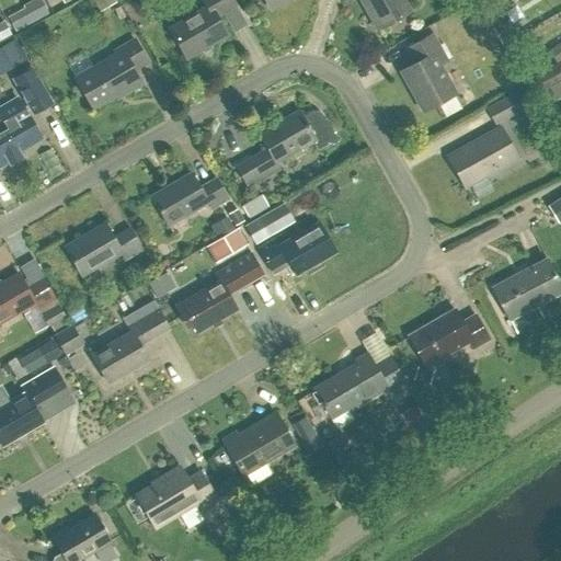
[(116,3),(114,0),(93,0),(100,12),(116,3)]
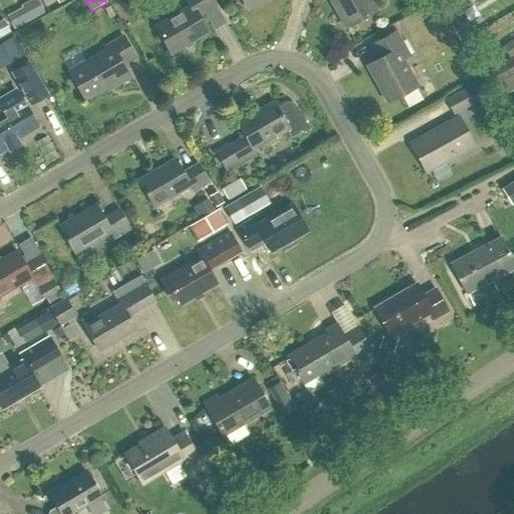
[(214,5),(211,0),(185,0),(189,6),(154,26),(170,53),(206,32),(196,15),(214,5)]
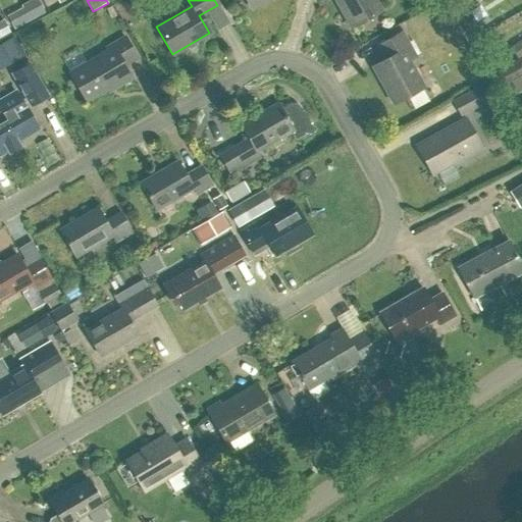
[(245,0),(251,9),(266,0),(245,0)]
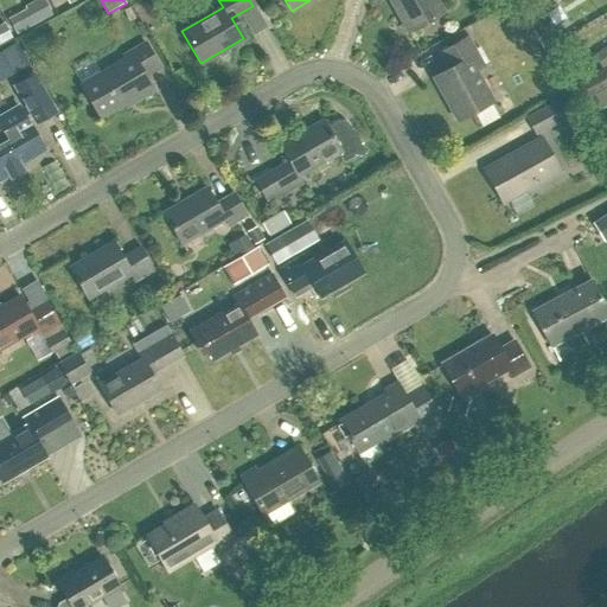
[(388,0),(407,32),(441,13),(434,0),(388,0)]
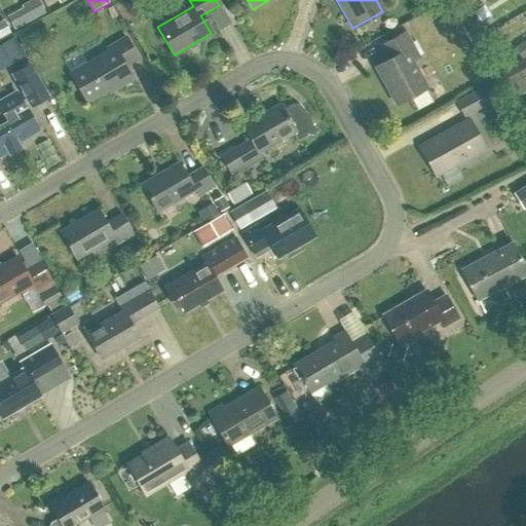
[(494,0),(466,0),(459,5),(463,12),(482,0),(489,0),(491,2),(494,0)]
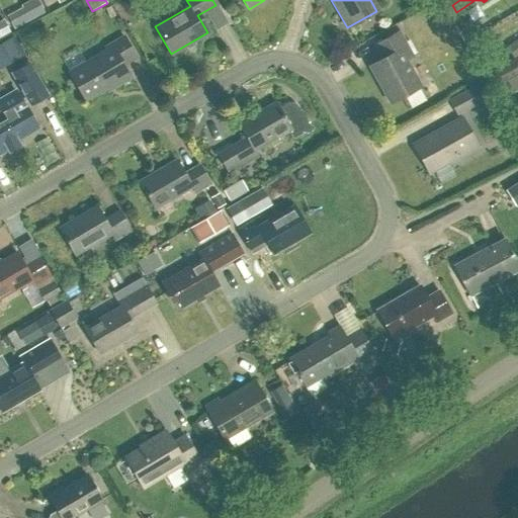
[(0,1),(0,17),(12,16),(9,1),(0,1)]
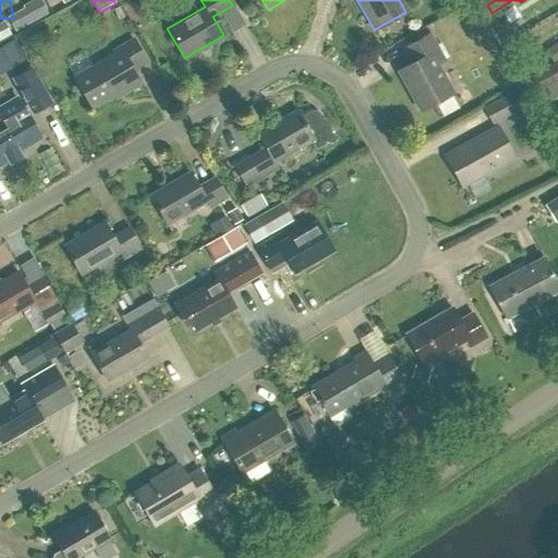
[(443,60),(428,34),(403,48),(412,63),(397,71),(420,111),(452,93),(436,64),(443,60)]
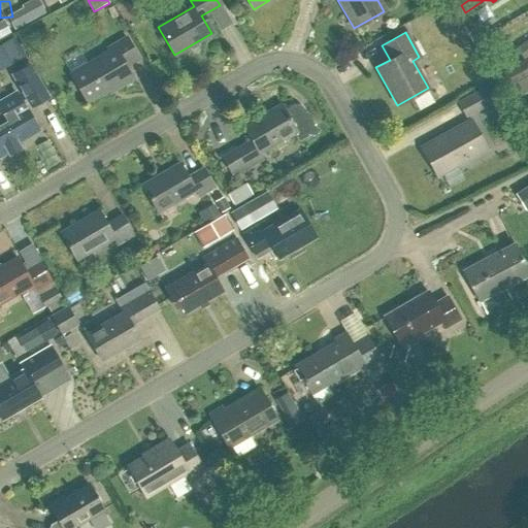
[(0,69),(24,56),(12,37),(0,44),(0,69)]
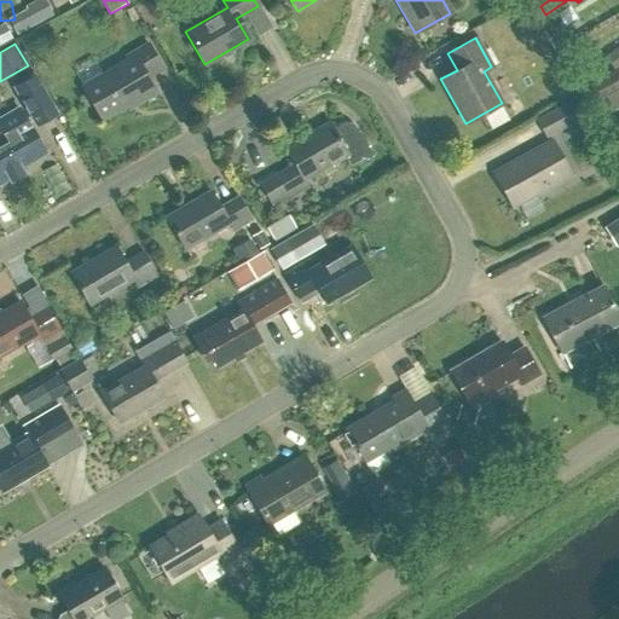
[(161,68),(146,44),(125,56),(127,61),(82,87),(102,120),(134,100),(137,104),(156,93),(146,77),(161,68)]
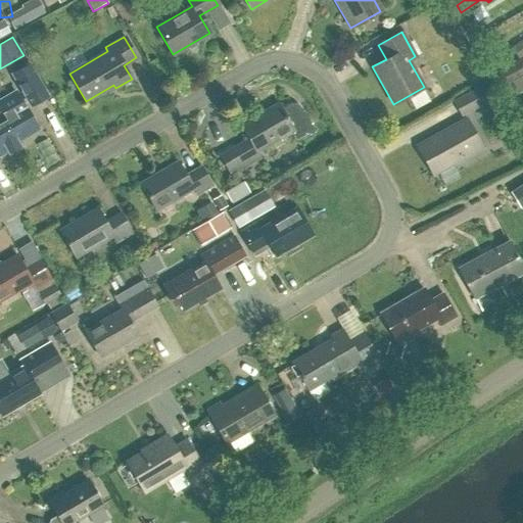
[(522,54),(522,38),(512,46),(519,57),(522,54)]
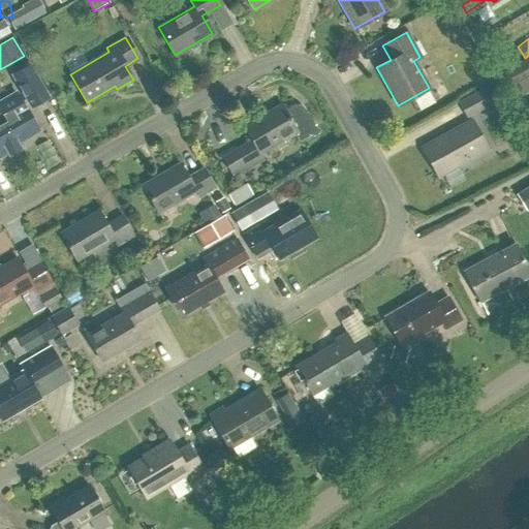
[(528,73),(528,57),(504,72),(511,84),(528,73)]
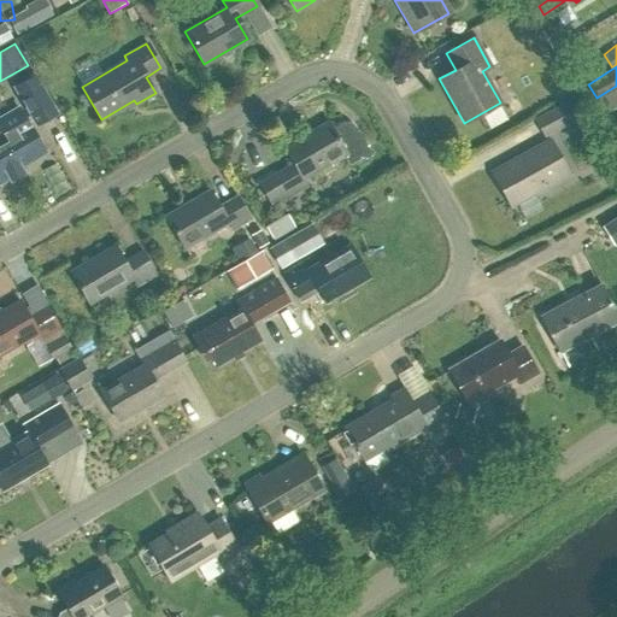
[(56,113),(34,76),(15,88),(36,125),(56,113)]
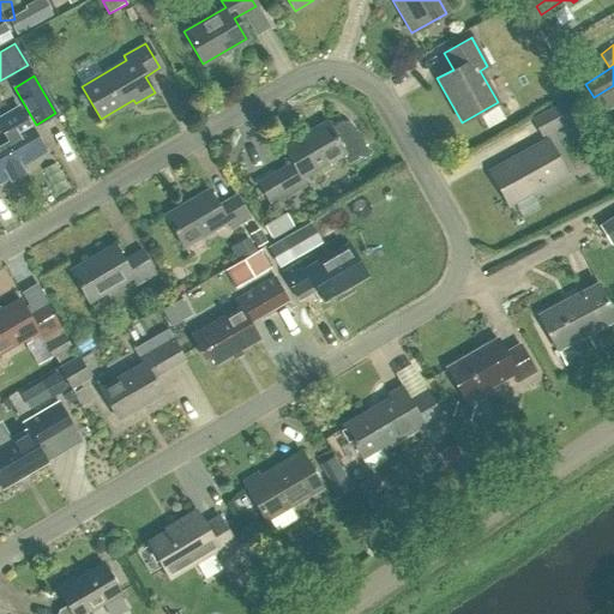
[(565,122),(555,104),(530,119),(540,137),(565,122)]
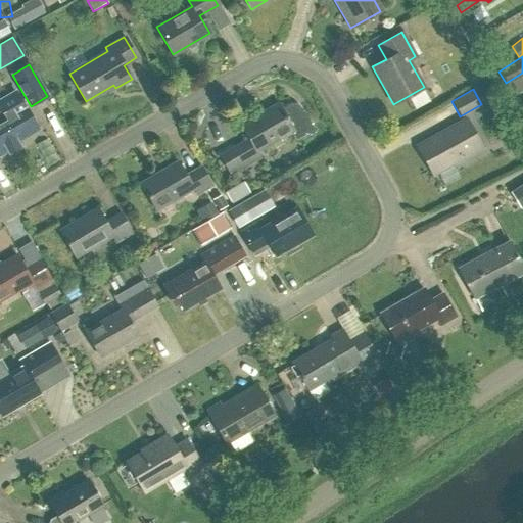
[(31,117),(15,92),(0,100),(0,155),(7,151),(9,153),(19,147),(16,142),(38,129),(35,125),(36,123),(33,117),(31,117)]
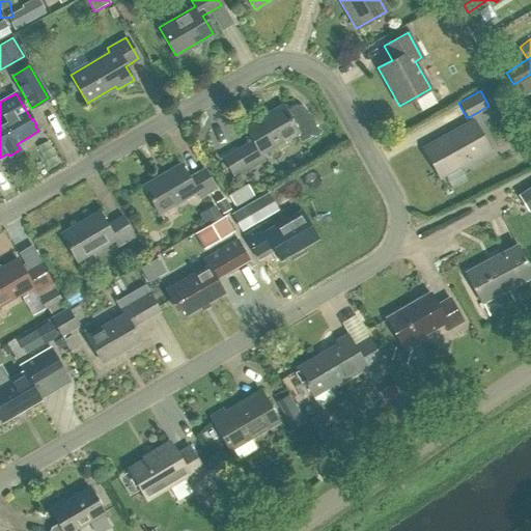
[(305,107),(297,106),(291,107),(284,111),(281,106),(244,127),(252,141),(223,158),(234,177),(263,161),(259,155),(295,135),(300,144),(319,133),(305,107)]
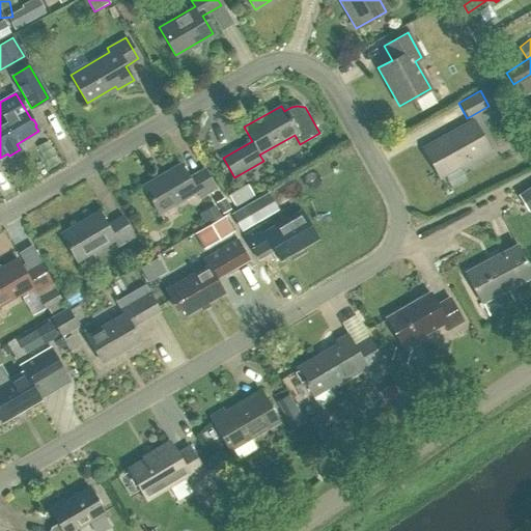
[(488,149),(473,120),(422,148),(439,177),(488,149)]
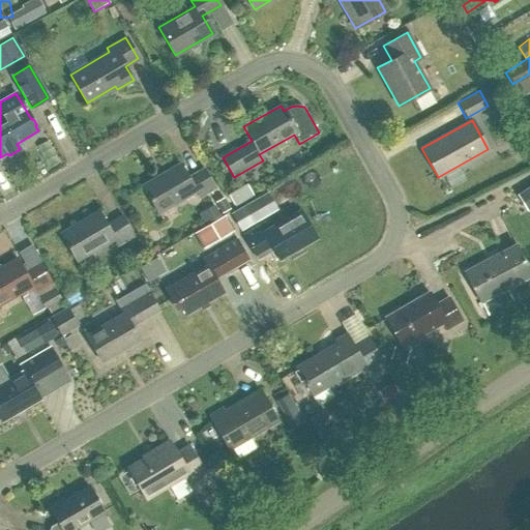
[(187,178),(180,164),(142,186),(157,213),(196,192),(199,198),(214,188),(203,169),(187,178)]
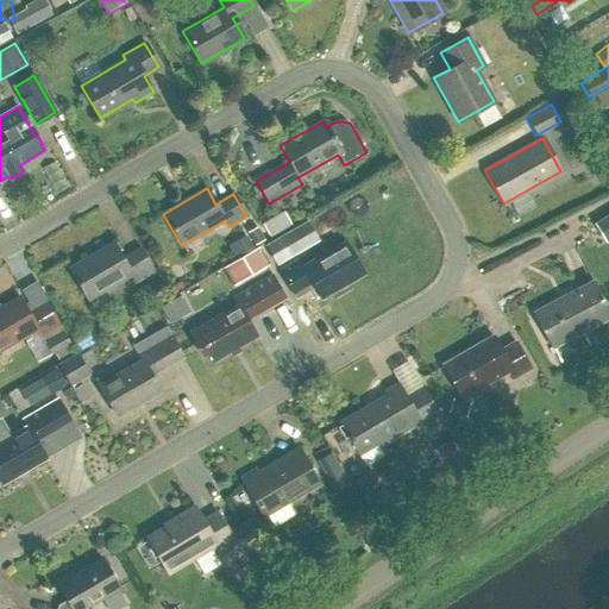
[(608,228),(602,217),(592,221),(604,242),(608,238),(608,228)]
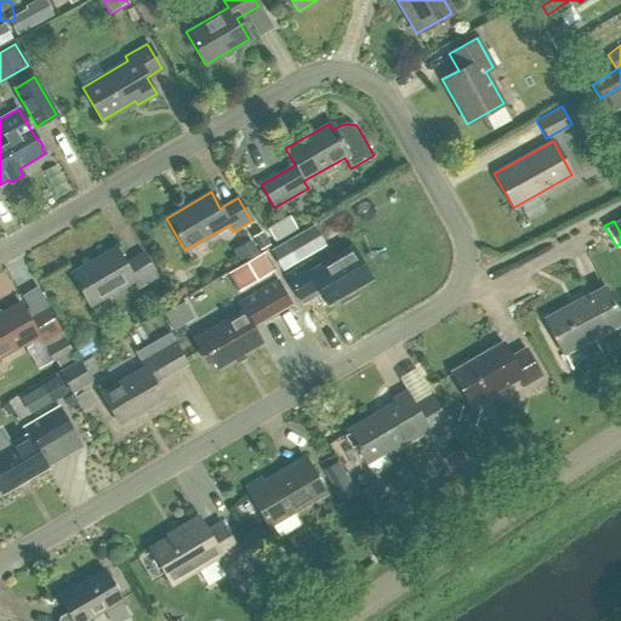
[(124,255),(135,250),(129,232),(117,235),(124,255)]
